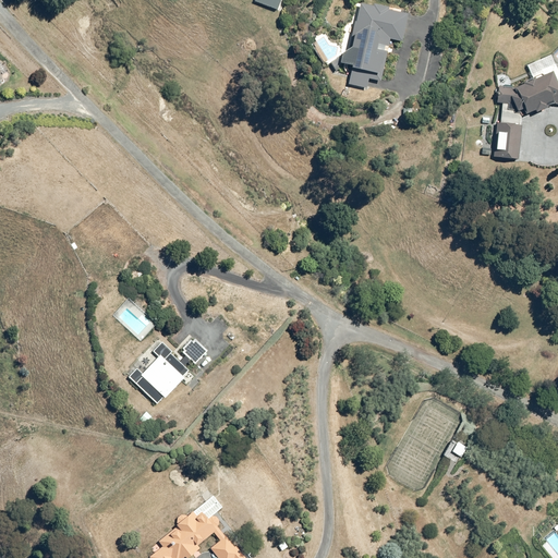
[(254,0),(254,3),(276,12),(280,0),(254,0)]
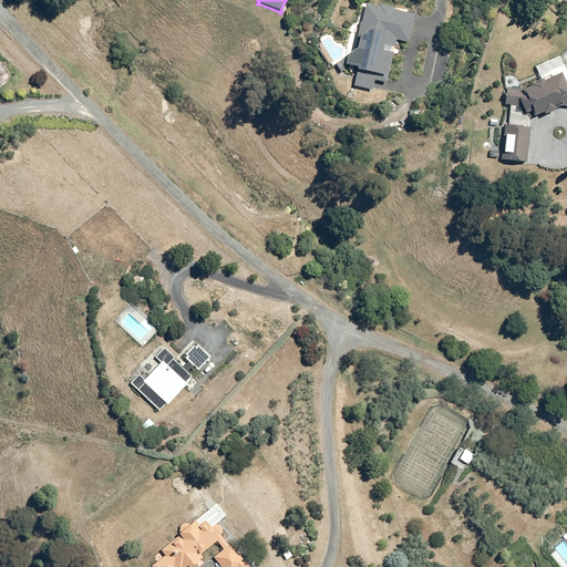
[(351,24),(344,58),(336,64),(342,73),(349,68),(358,70),(354,88),(372,91),(373,82),(387,84),(392,54),(382,52),(383,45),(394,48),(397,41),(409,43),(414,16),(409,13),(410,9),(393,6),(392,8),(363,2),(358,27),(351,24)]
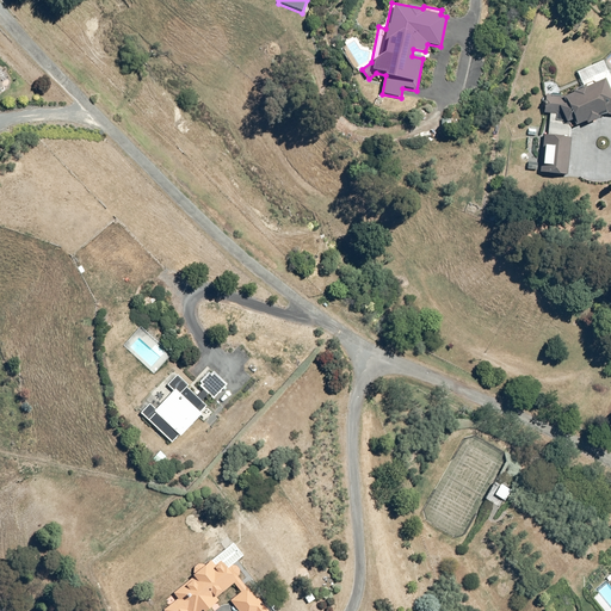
[(543,136),(541,174),(568,177),(571,140),(569,140),(571,130),(586,123),(587,124),(609,115),(610,115),(610,78),(603,60),(576,72),(584,87),(565,96),(560,96),(560,85),(544,85),(544,113),(549,113),(548,136),(543,136)]
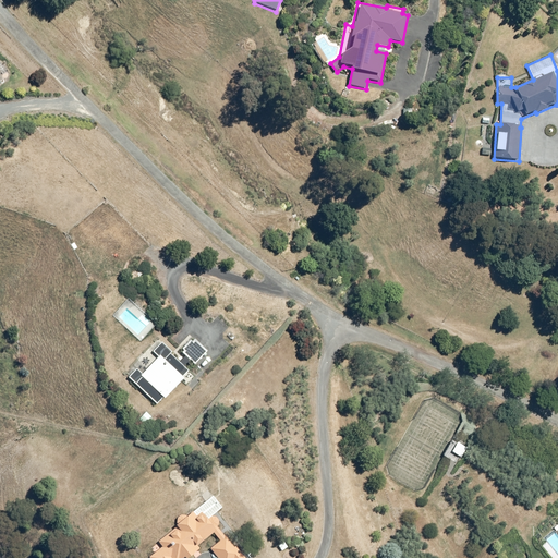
[(179,355),(182,353),(195,366),(208,352),(190,335),(174,351),(179,355)]
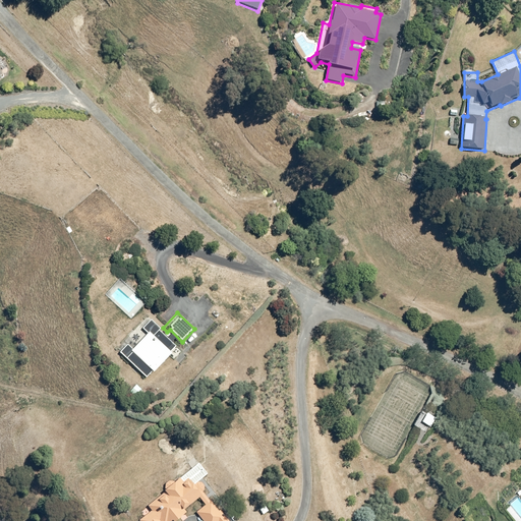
[(153,371),(154,372),(178,346),(161,330),(162,328),(152,319),(142,329),(148,334),(131,350),(126,345),(119,353),(147,379),(153,371)]
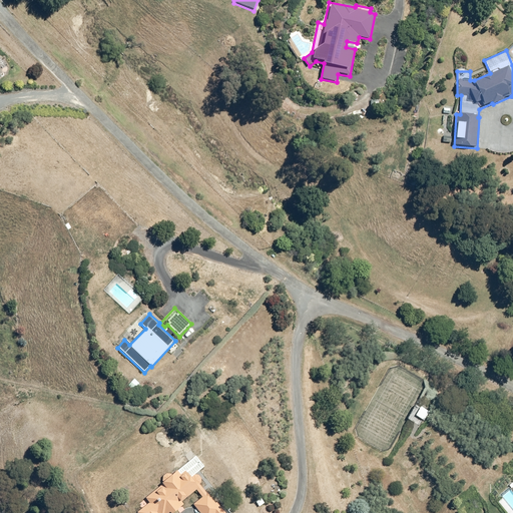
[(422,405),(416,414),(424,420),(430,410),(422,405)]
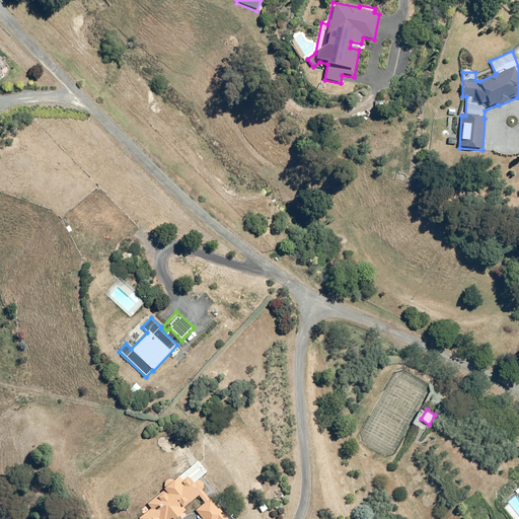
[(142,513),(138,516),(139,518),(168,518),(172,517),(174,518),(175,517),(176,518),(182,518),(188,515),(183,511),(187,509),(183,506),(199,495),(204,502),(195,509),(203,518),(229,518),(230,518),(220,506),(218,508),(211,498),(210,498),(203,489),(204,488),(204,487),(204,486),(204,485),(204,484),(204,483),(204,482),(203,482),(203,480),(202,480),(202,479),(201,479),(200,479),(199,478),(198,478),(197,478),(197,479),(196,479),(191,472),(182,477),(179,474),(173,477),(172,477),(171,477),(170,477),(169,477),(168,477),(167,477),(166,478),(165,478),(165,479),(164,479),(164,480),(164,482),(163,482),(163,483),(163,484),(163,485),(163,486),(163,487),(164,489),(143,505),(144,506),(140,510),(142,513)]
